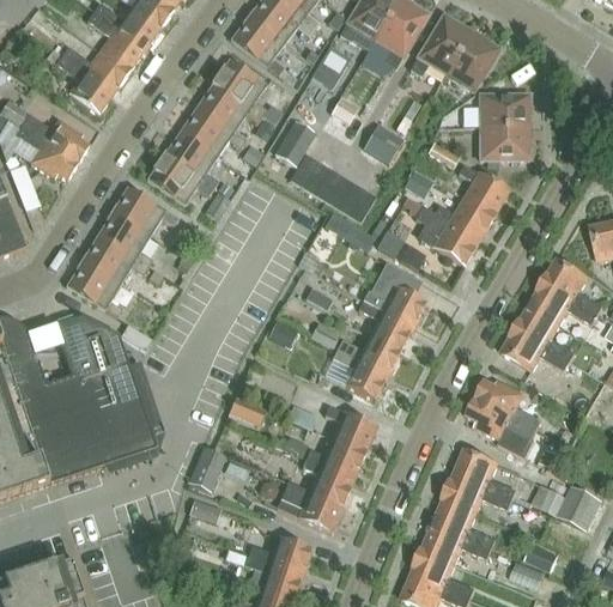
[(161,29),(176,7),(165,0),(137,0),(131,8),(161,29)]
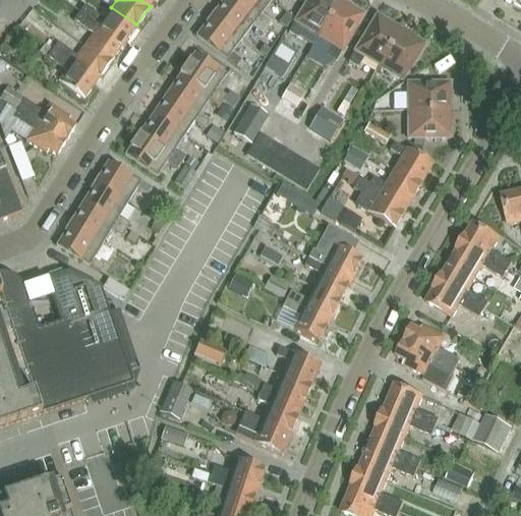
[(262,32),(267,25),(232,0),(221,0),(211,14),(241,38),(252,24),(262,32)]
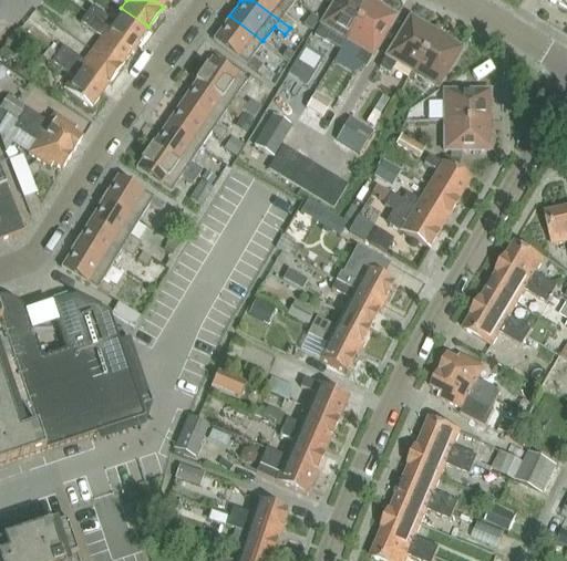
[(253,0),(290,28),(295,21),(285,13),(295,0),(253,0)]
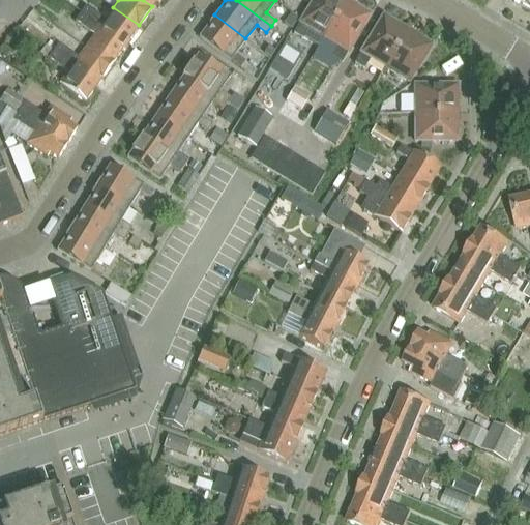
[(319,44),(324,34),(344,0),(311,0),(293,30),(302,35),(303,34),(319,44)]
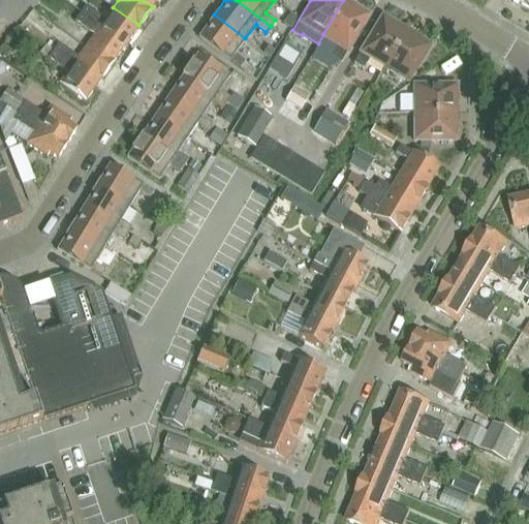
[(369,11),(350,0),(343,0),(323,34),(338,43),(332,54),(341,59),(370,11),(369,11)]
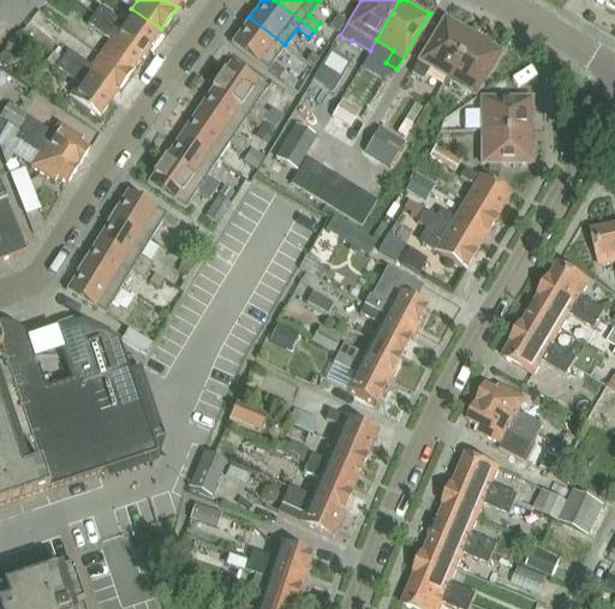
[(145,51),(161,29),(131,9),(123,21),(99,5),(93,13),(145,51)]
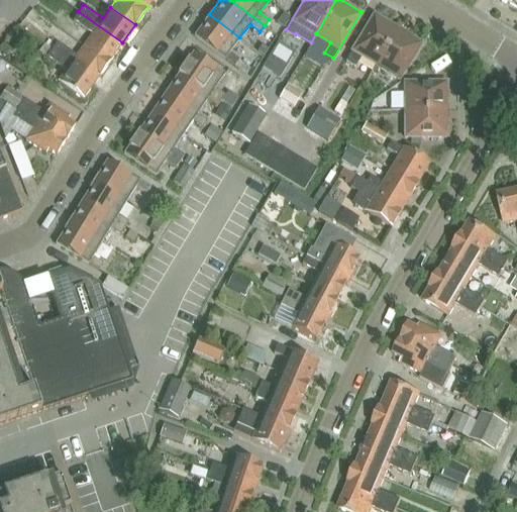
[(84,43),(109,61),(122,42),(78,11),(73,18),(92,32),(84,43)]
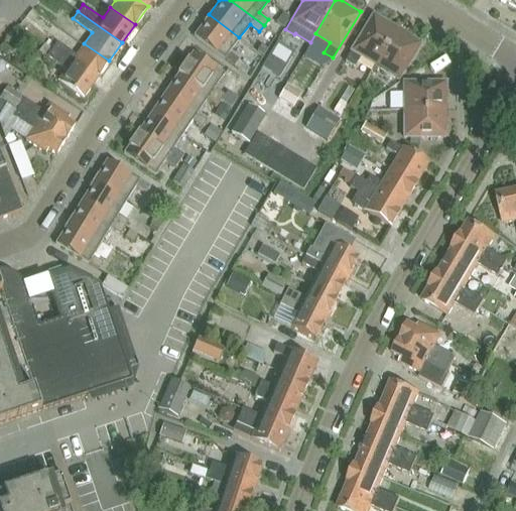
[(290,16),(283,11),(276,19),(284,24),(290,16)]
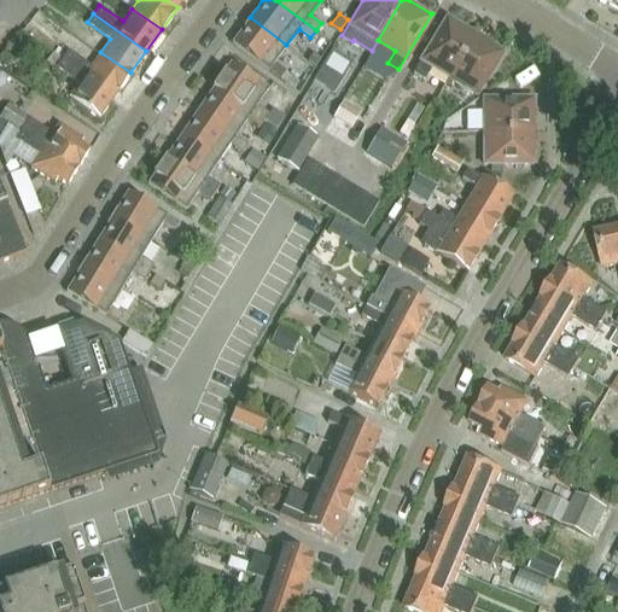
[(449,75),(474,31),(447,15),(413,70),(424,76),(431,64),(449,75)]
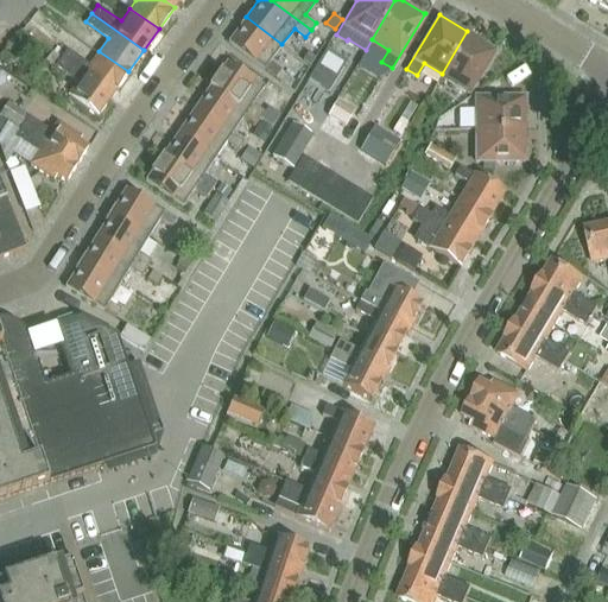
[(270,59),(282,44),(246,17),(228,40),(276,76),(282,69),(270,59)]
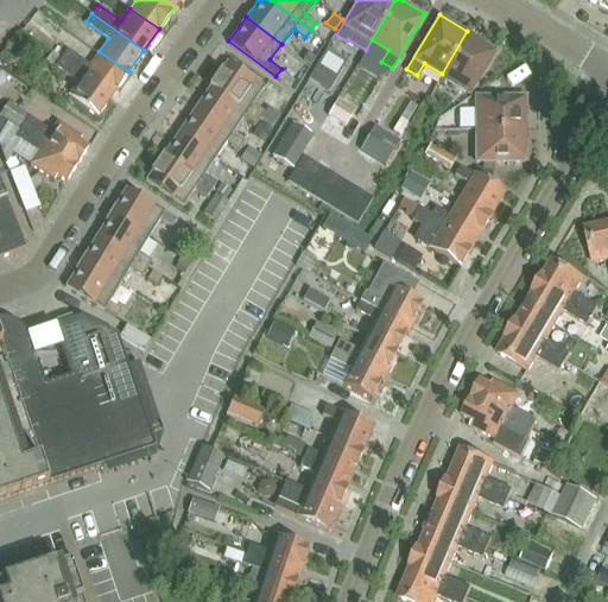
[(469,90),(494,48),(467,31),(442,74),(469,90)]
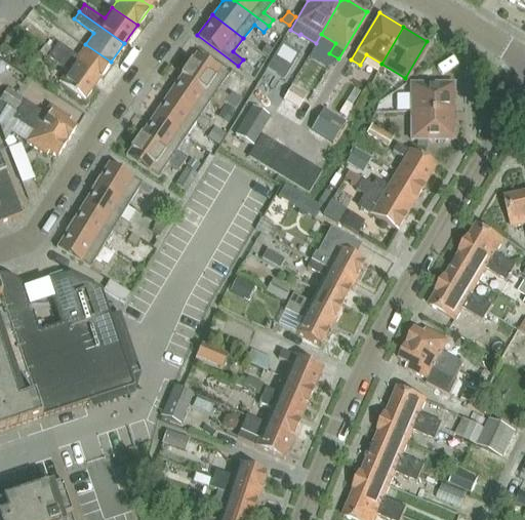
[(282,39),(267,66),(284,76),(299,49),(282,39)]
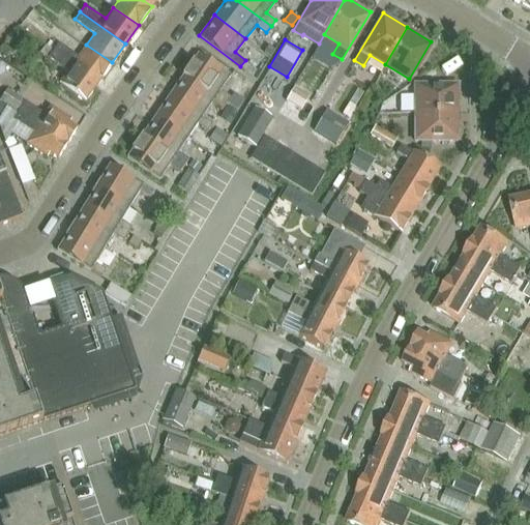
[(112,62),(86,45),(79,55),(58,41),(53,49),(98,81),(112,62)]
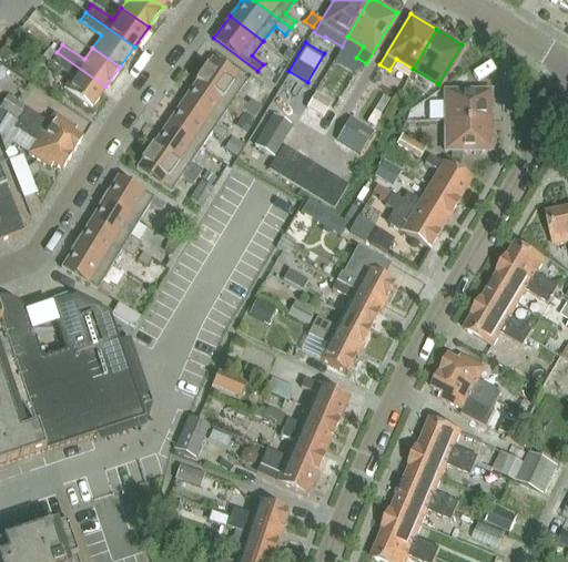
[(48,46),(42,53),(51,60),(57,52),(48,46)]
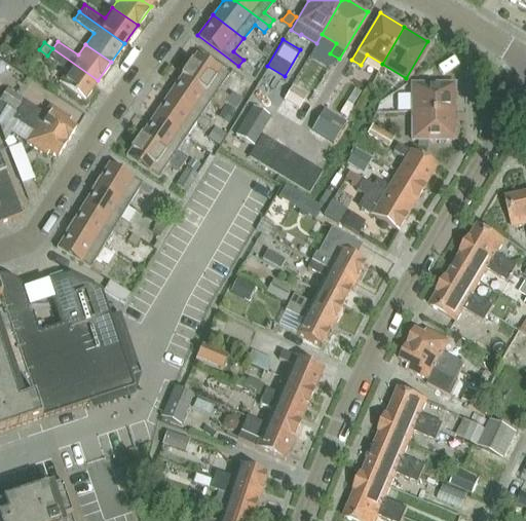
[(266,42),(261,48),(267,53),(272,46),(266,42)]
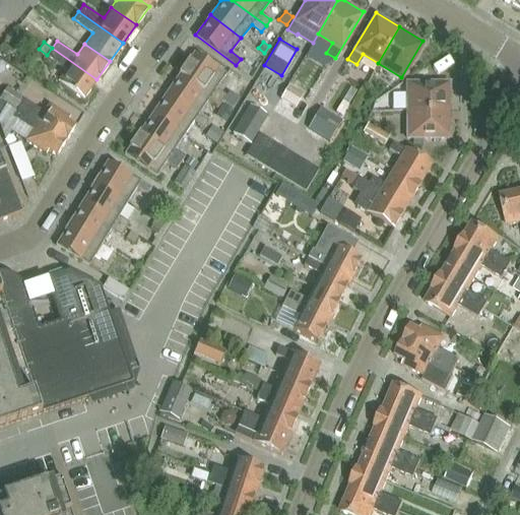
[(96,79),(52,48),(47,55),(66,69),(58,80),(83,98),(96,79)]
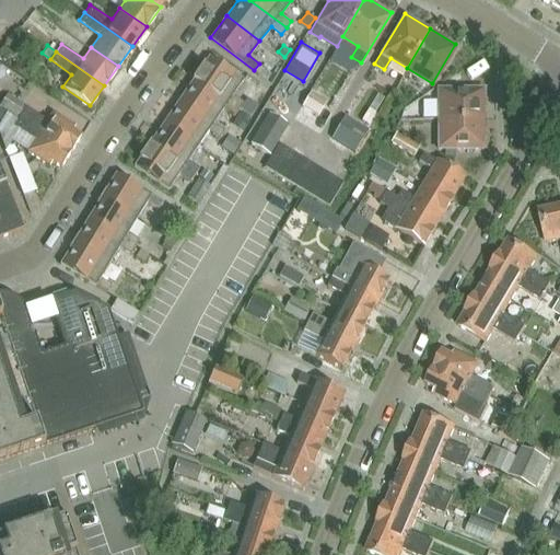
[(208,55),(194,78),(240,108),(244,102),(233,94),(244,79),(208,55)]
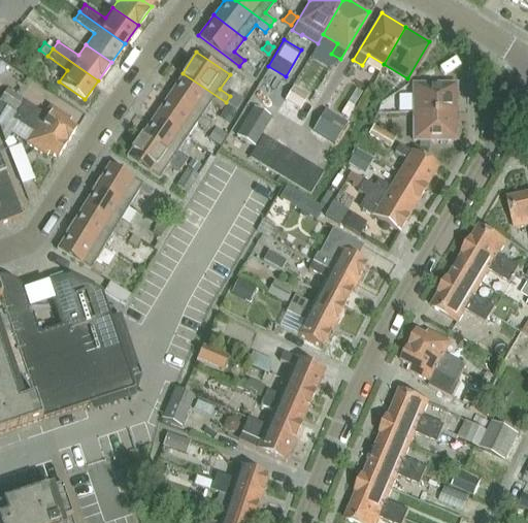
[(226,102),(183,73),(168,94),(201,116),(210,102),(221,108),(226,102)]
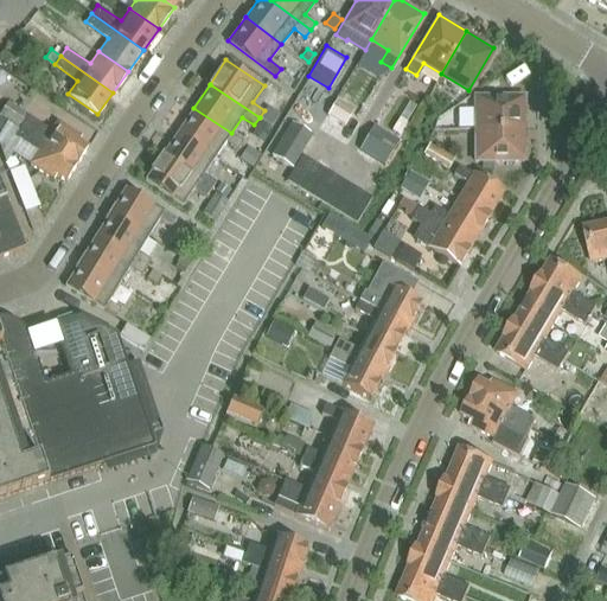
[(474,126),(524,126),(524,94),(474,94),(474,126)]
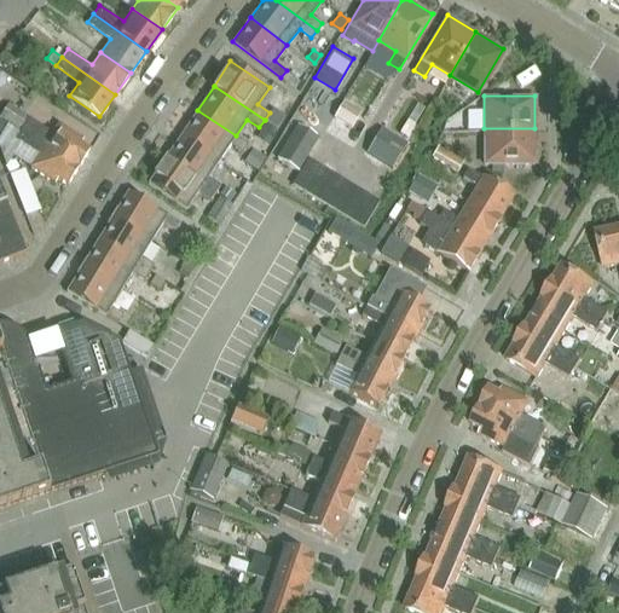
[(343,97),(333,114),(351,125),(360,108),(343,97)]
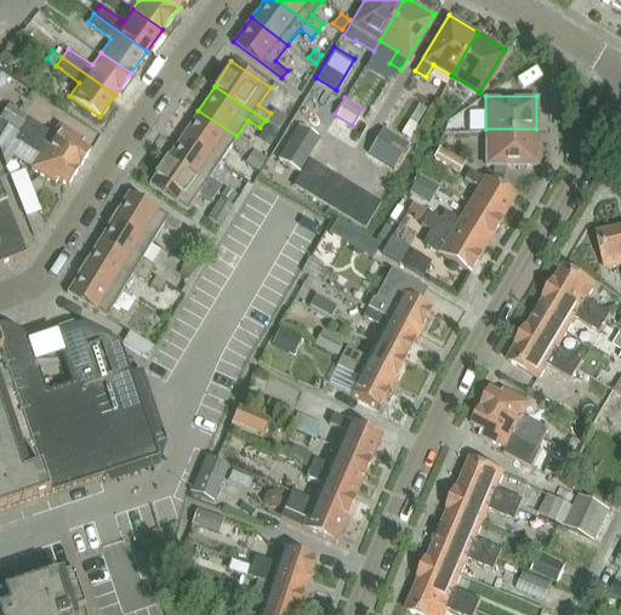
[(0,113),(20,127),(29,114),(9,101),(0,112),(0,113)]
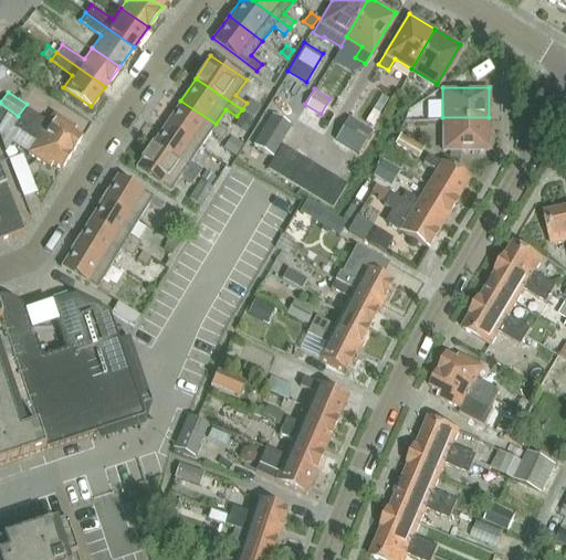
[(251,116),(260,104),(250,97),(247,103),(242,109),(251,116)]
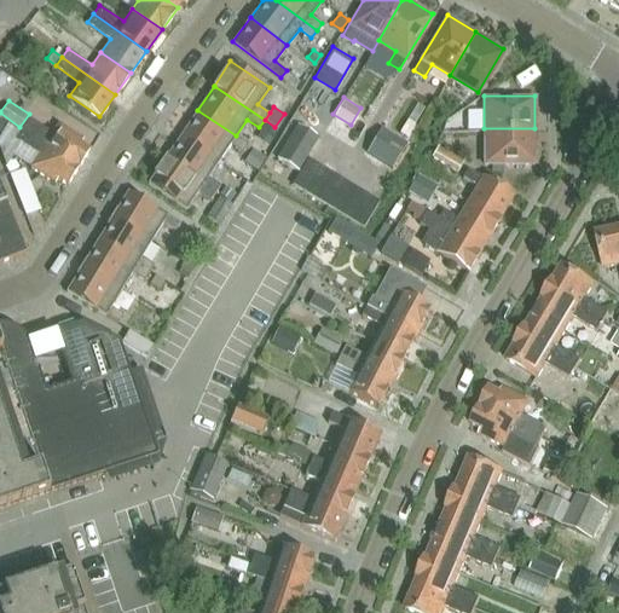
[(248,144),(236,136),(197,110),(180,134),(220,160),(231,144),(243,151),(248,144)]
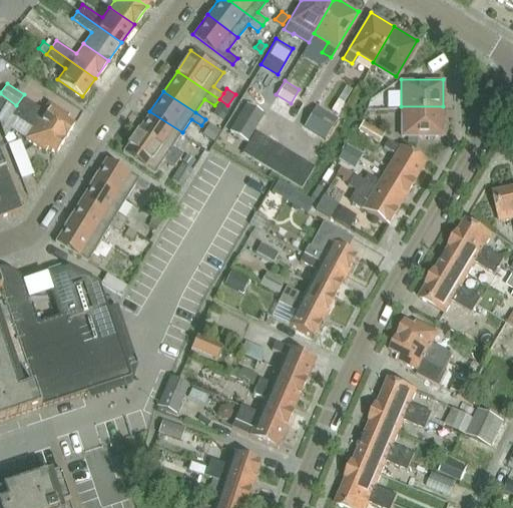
[(16,106),(0,95),(0,118),(3,126),(16,106)]
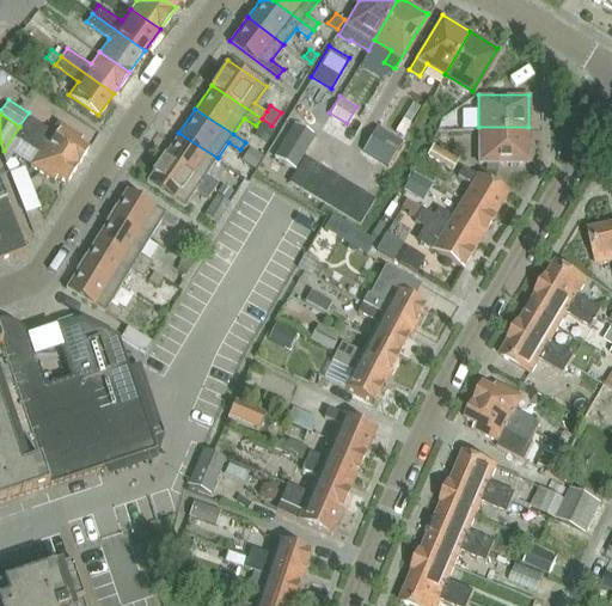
[(28,115),(19,128),(78,165),(89,148),(79,142),(81,138),(57,121),(51,129),(28,115)]
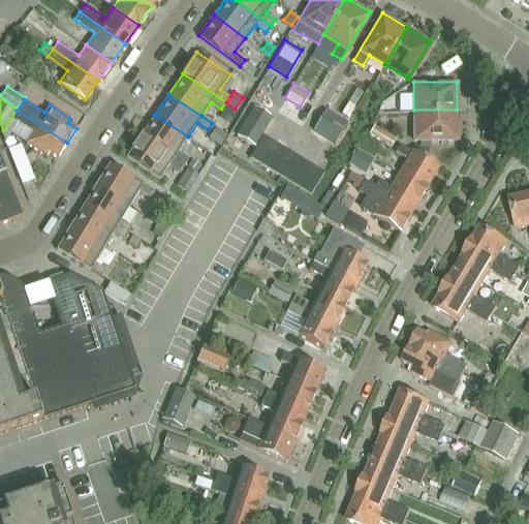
[(341,112),(347,116),(354,104),(348,100),(341,112)]
